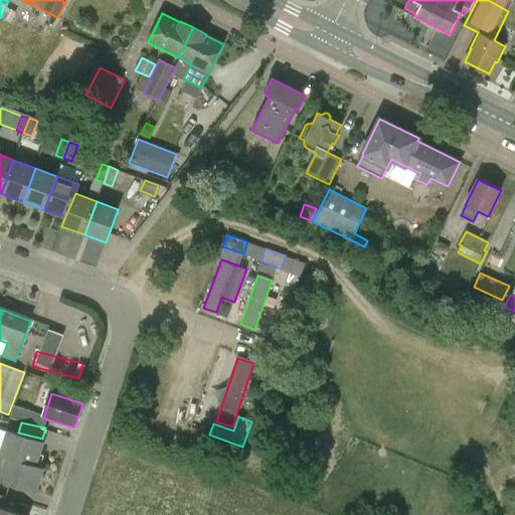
[(8,433),(0,455),(0,456),(36,468),(44,445),(8,433)]
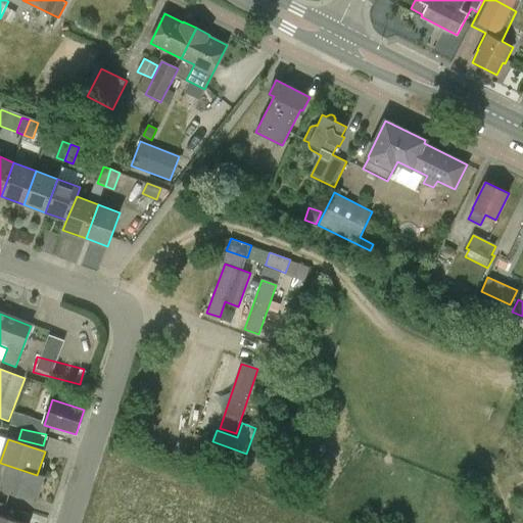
[(44,478),(37,475),(0,463),(7,467),(0,488),(0,490),(36,503),(44,478)]
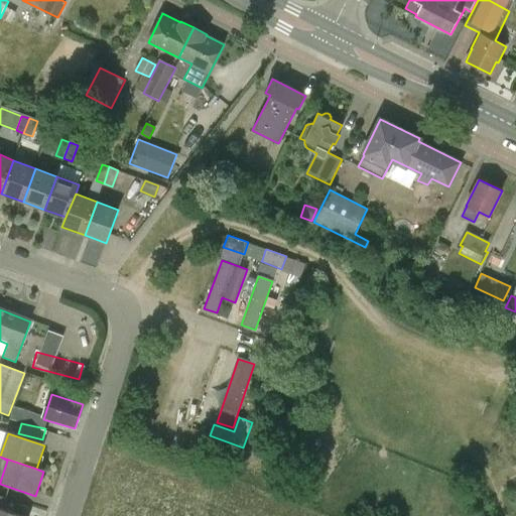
[(18,515),(3,511),(7,498),(0,495),(0,515),(18,515)]
